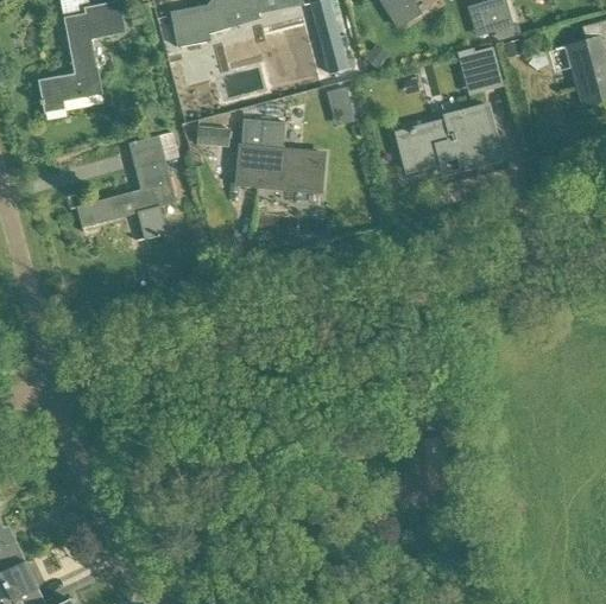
[(125,27),(119,0),(113,0),(86,6),(84,0),(60,0),(74,74),(37,81),(43,113),(103,101),(89,35),(125,27)]
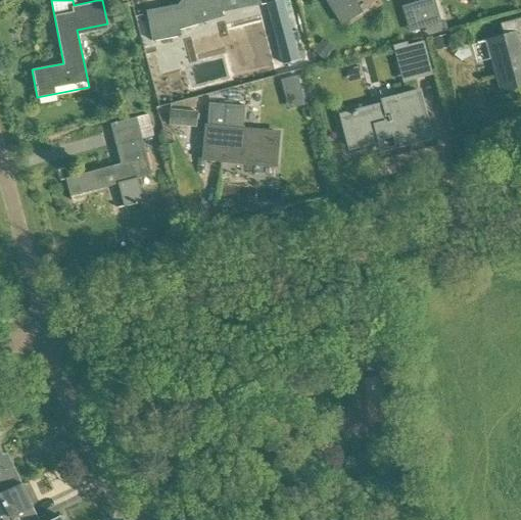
[(152,43),(180,34),(179,29),(222,14),(221,9),(259,3),(259,0),(179,0),(175,4),(143,13),(152,43)]
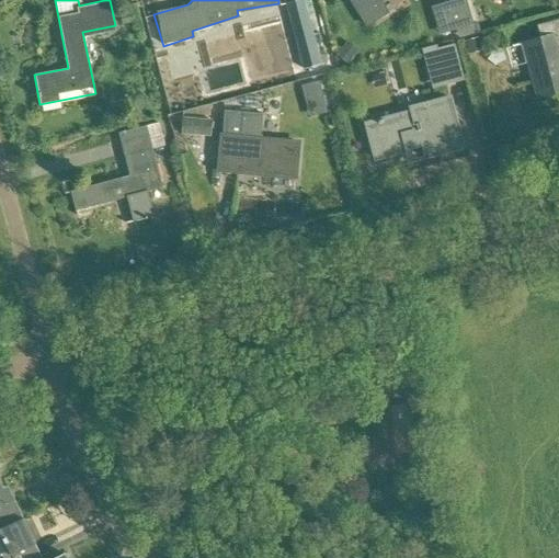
[(303,68),(320,64),(304,0),(294,0),(286,2),(303,68)]
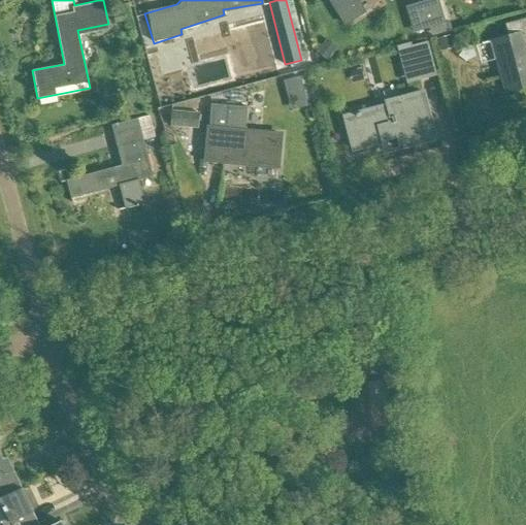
[(344,24),(365,11),(358,0),(330,0),(344,24)]
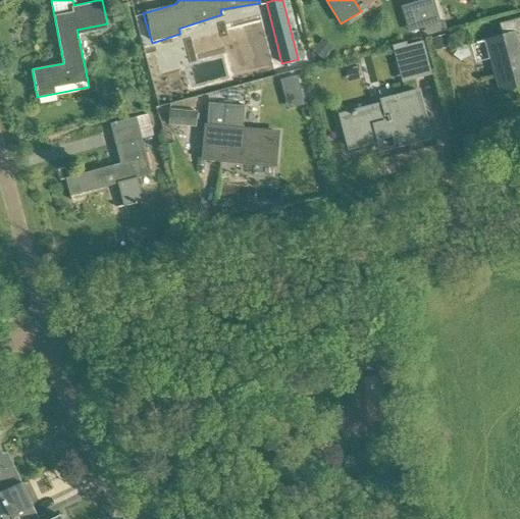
[(439,21),(432,0),(413,0),(399,4),(406,32),(439,21)]
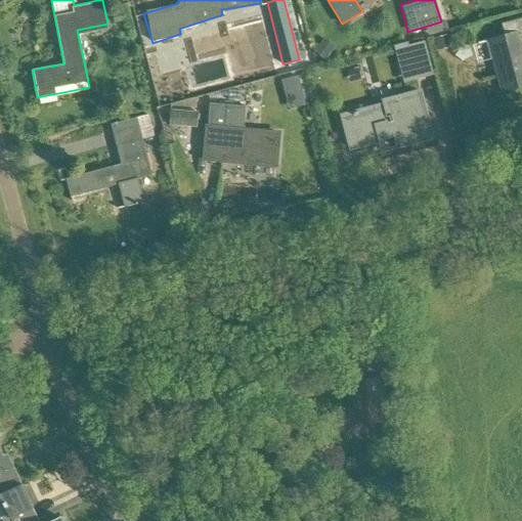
[(521,15),(499,22),(503,34),(487,38),(501,90),(521,84),(521,15)]
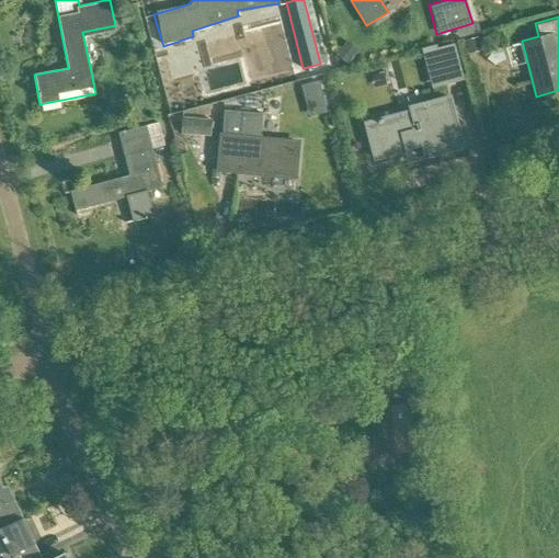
[(360,48),(349,40),(339,53),(350,60),(360,48)]
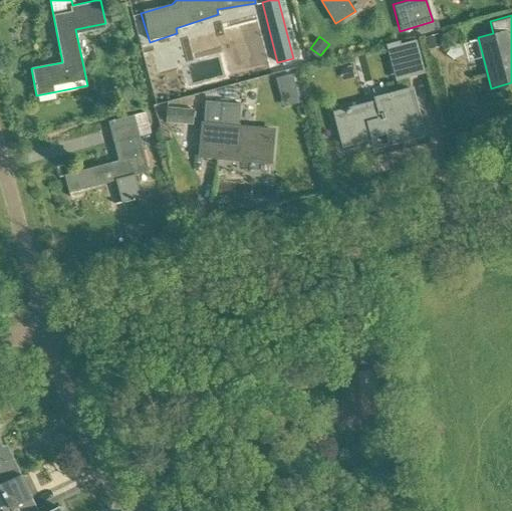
[(415,39),(399,43),(406,72),(422,68),(415,39)]
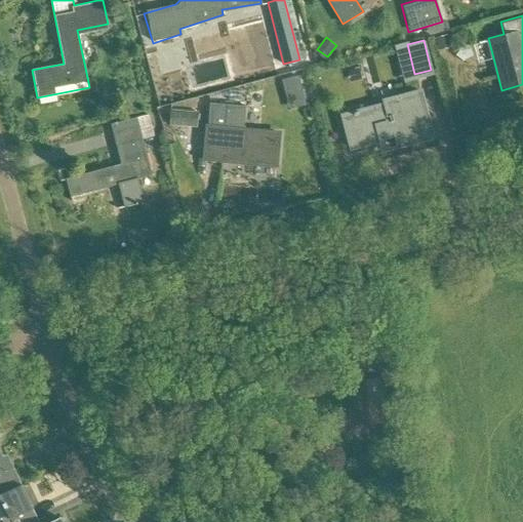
[(313,101),(327,96),(321,74),(307,77),(313,101)]
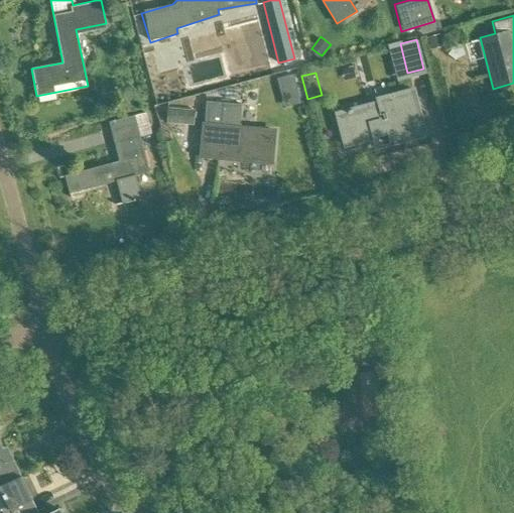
[(366,105),(335,113),(344,145),(370,138),(380,135),(379,132),(385,130),(388,143),(423,134),(411,89),(376,98),(378,105),(367,108),(366,105)]
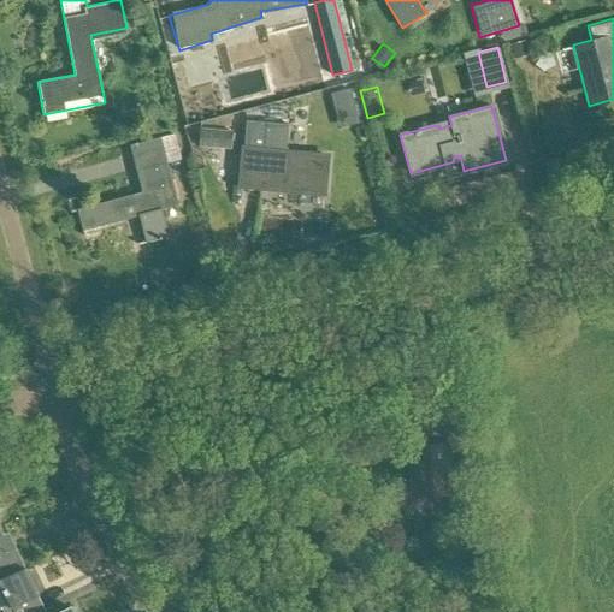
[(325,155),(284,152),(287,124),(246,120),(241,176),(253,177),(252,186),(322,192),(325,155)]
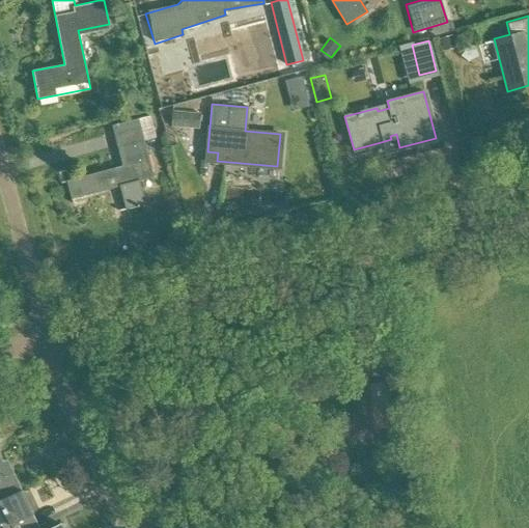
[(199,112),(171,109),(170,126),(197,128),(199,112)]
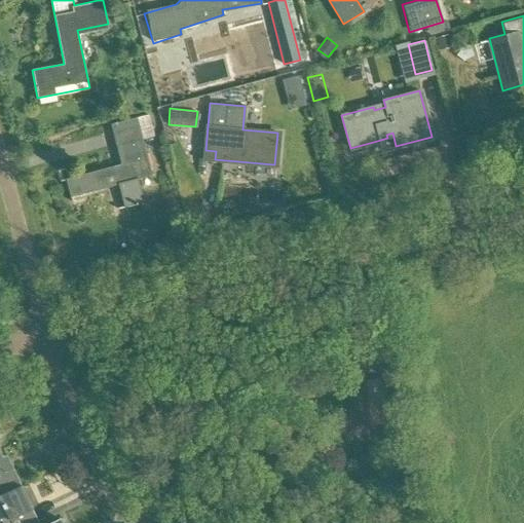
[(110,123),(120,163),(65,178),(70,196),(118,183),(124,207),(143,201),(137,178),(151,174),(137,116),(110,123)]
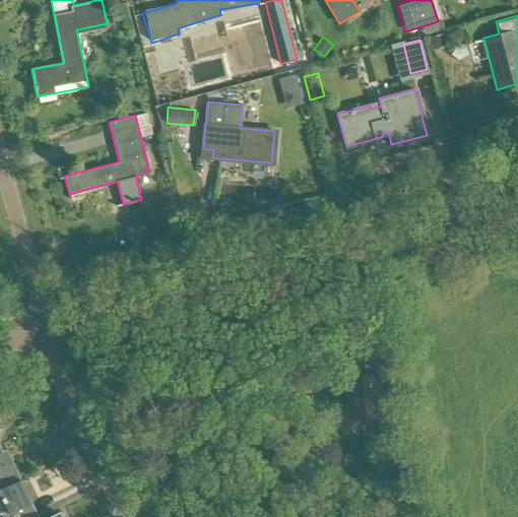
[(379,374),(349,375),(350,418),(381,417),(379,374)]
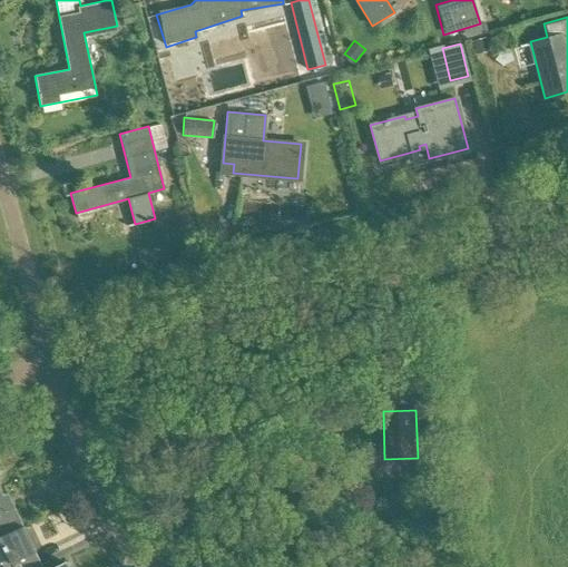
[(0,530),(20,520),(15,507),(9,509),(0,490),(0,472),(0,530)]
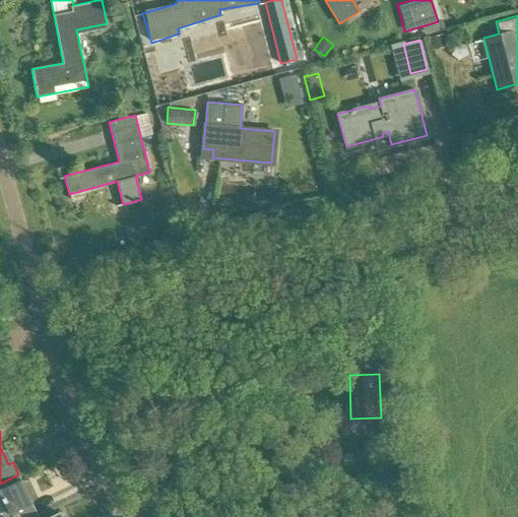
[(39,516),(31,502),(18,474),(0,483),(0,516),(12,516),(13,516),(28,510),(31,515),(35,514),(36,516),(39,516)]
